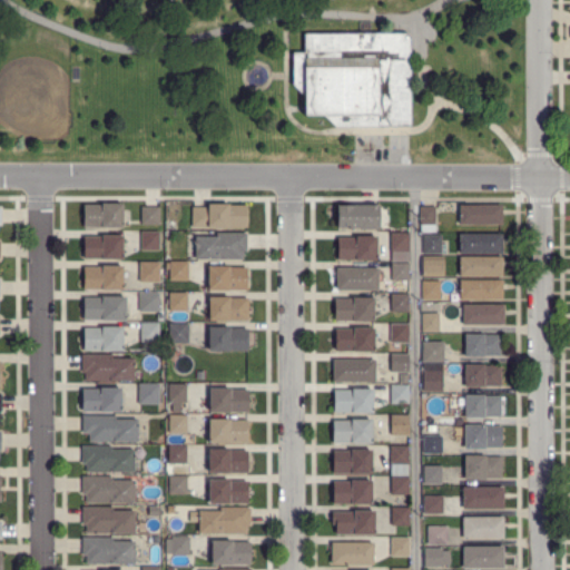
[(334,127),(323,115),(305,115),(305,96),(292,82),(292,52),(304,52),(304,33),(404,33),(409,39),(410,126),(334,127)]
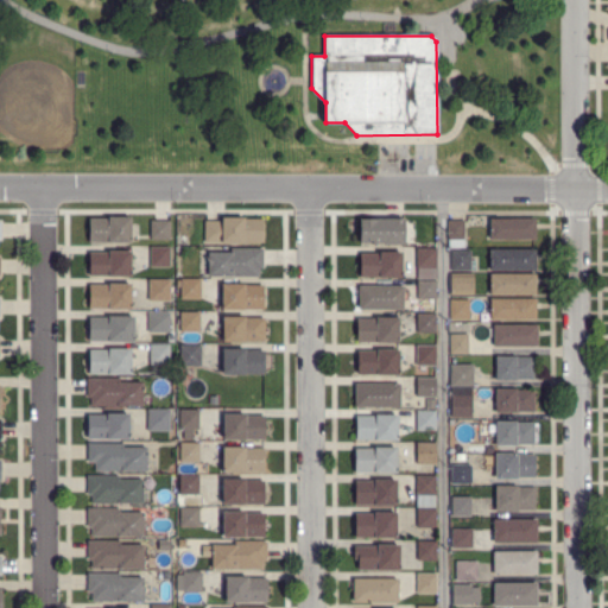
[(88,242),(88,217),(131,217),(131,242),(88,242)]
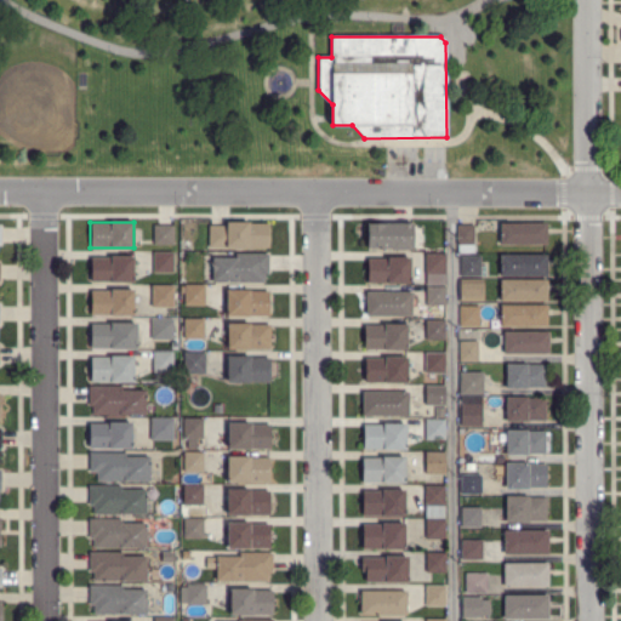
[(208,248),(208,226),(227,226),(227,223),(268,223),(269,246),(208,248)]
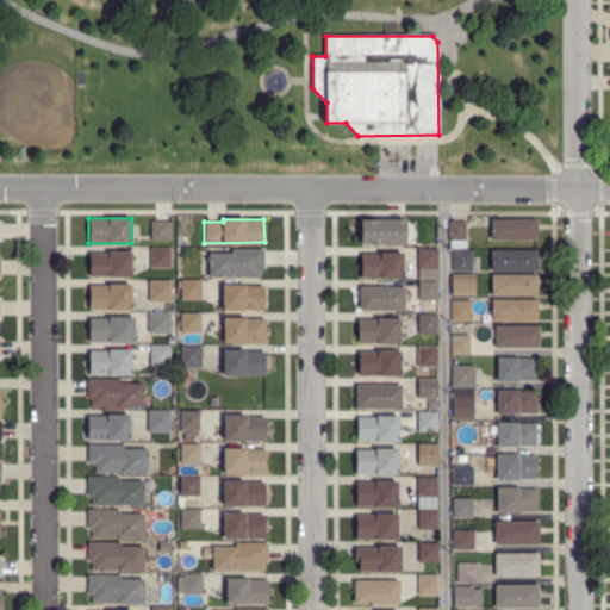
[(383,246),(383,243),(359,243),(360,219),(405,219),(405,246),(383,246)]
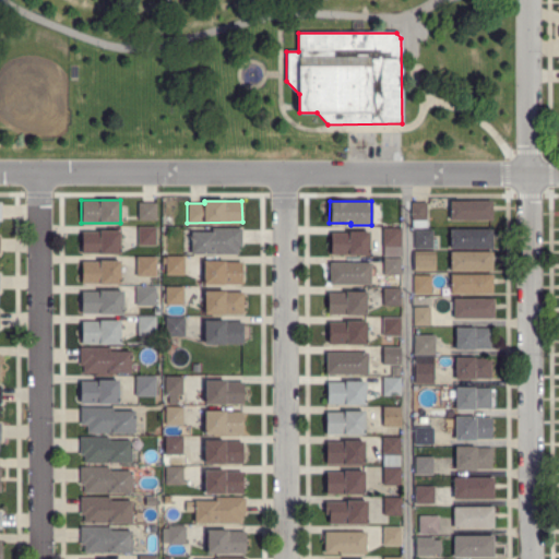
[(450,221),(449,201),(491,201),(491,221),(450,221)]
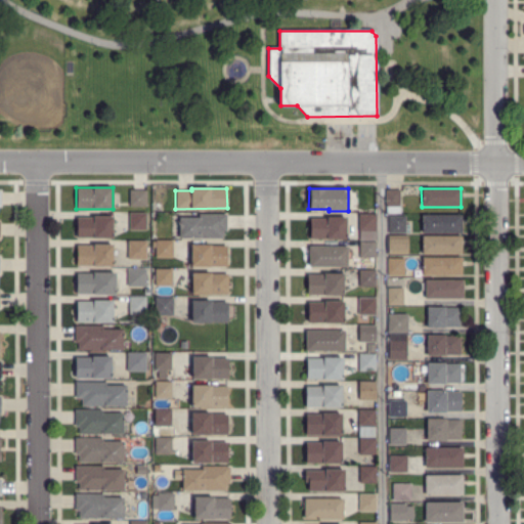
[(129,207),(129,190),(146,190),(146,207),(129,207)]
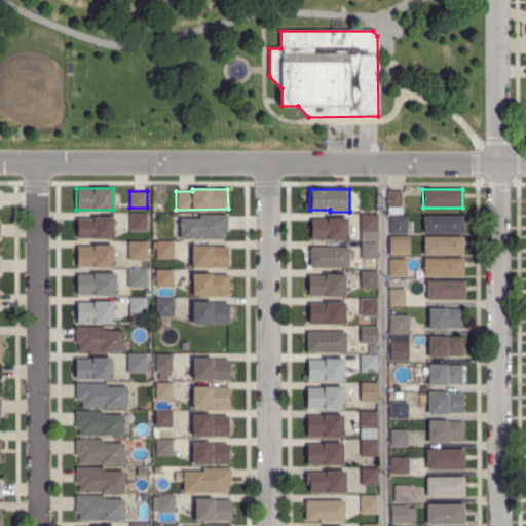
[(402,215),(387,215),(387,191),(402,191),(402,215)]
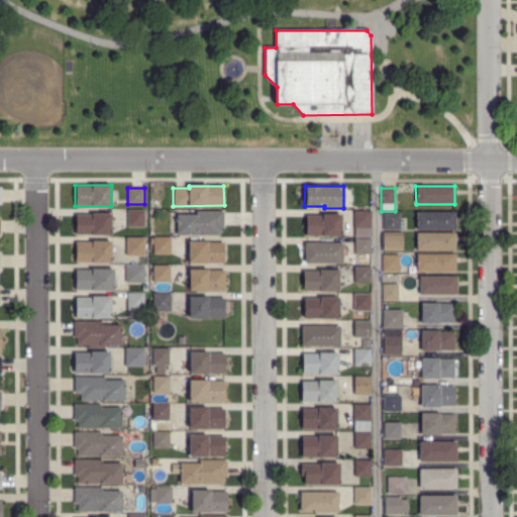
[(128,227),(127,210),(143,210),(143,227),(128,227)]
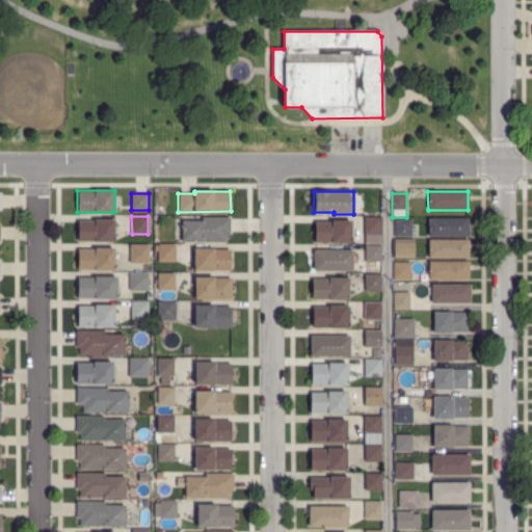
[(182,242),(182,221),(201,220),(201,217),(230,217),(230,235),(227,235),(227,241),(182,242)]
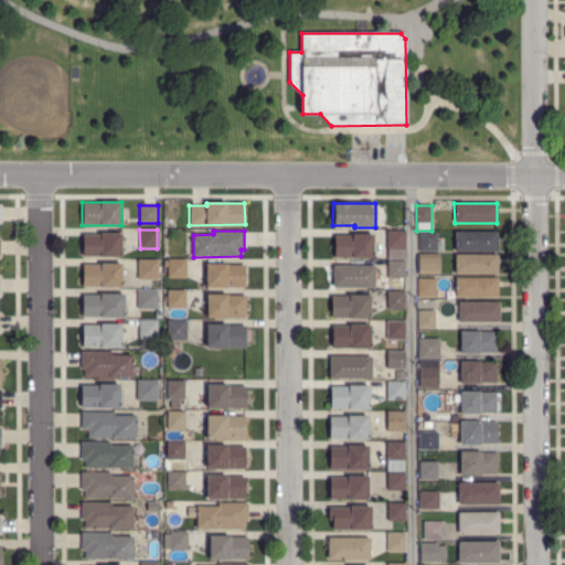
[(386,249),(386,231),(404,231),(404,249),(386,249)]
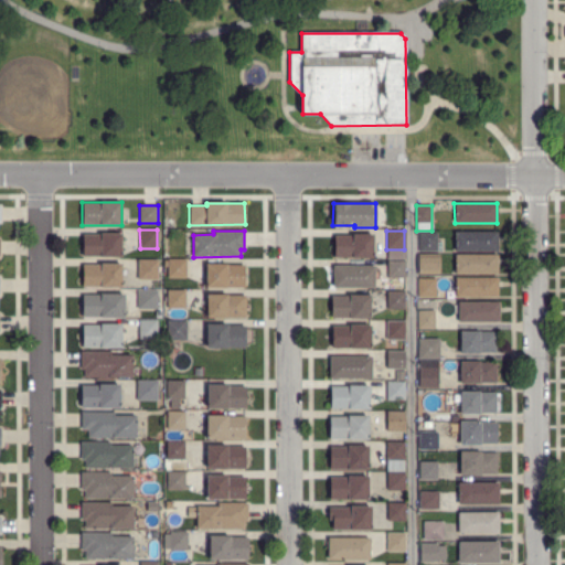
[(455,252),(455,232),(497,232),(497,252),(455,252)]
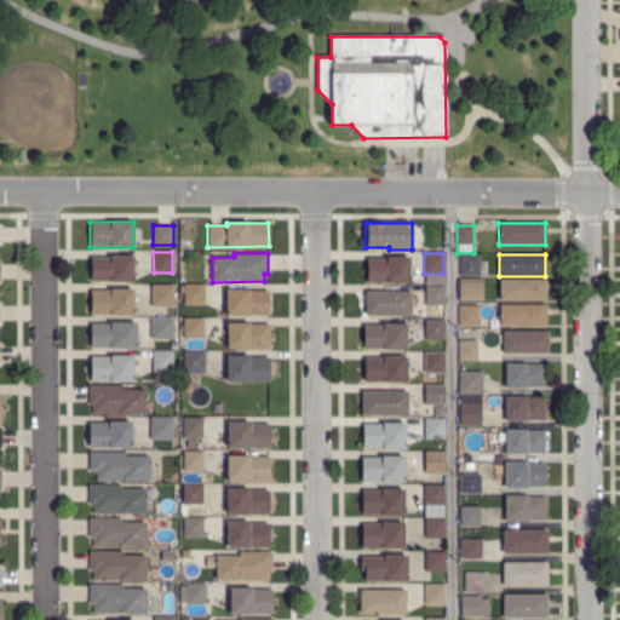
[(460,275),(459,256),(478,256),(478,275),(460,275)]
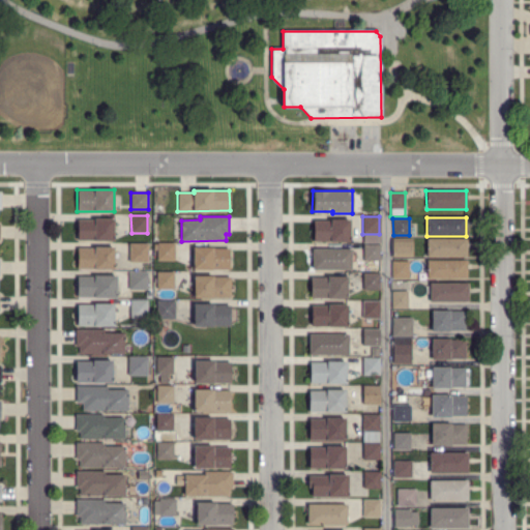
[(78,241),(78,219),(114,219),(114,241),(78,241)]
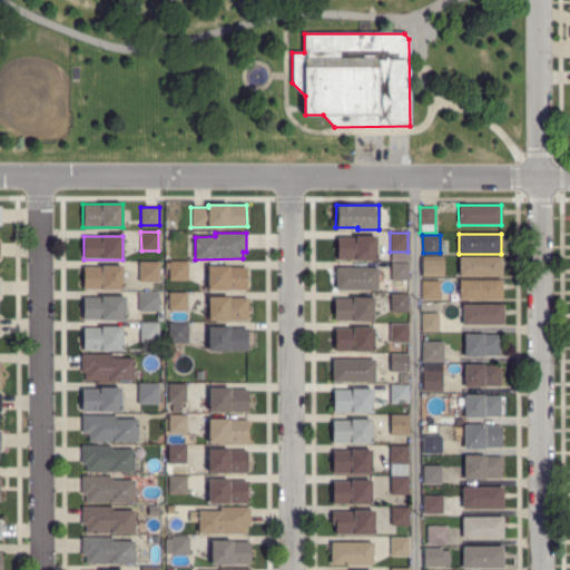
[(336,258),(336,237),(376,237),(376,258),(336,258)]
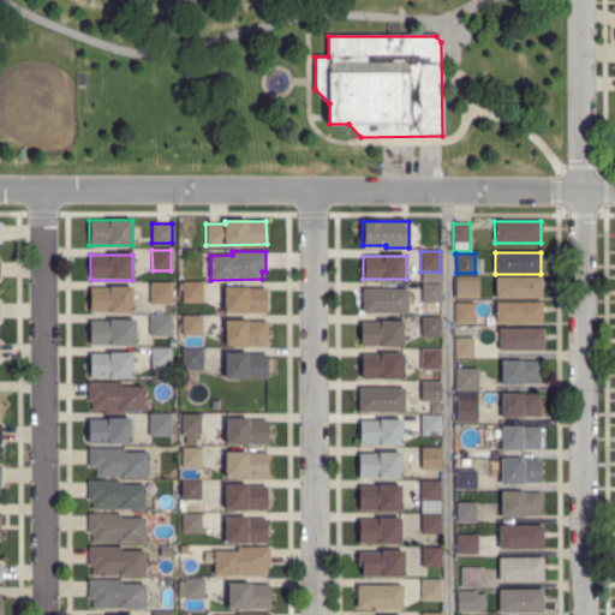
[(455,298),(455,278),(477,276),(478,298),(455,298)]
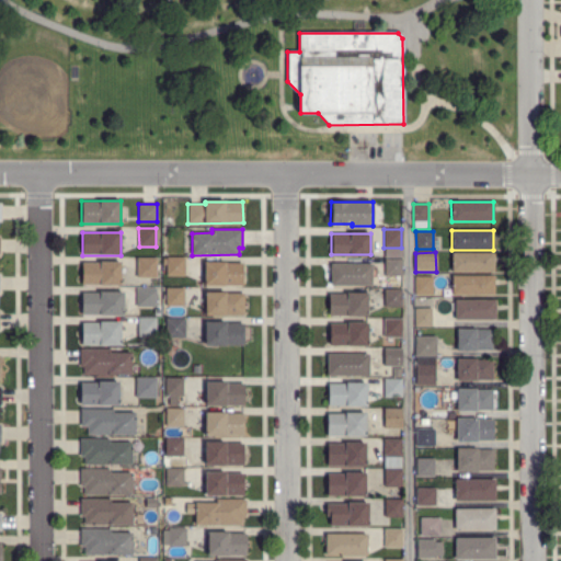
[(451,272),(451,253),(493,253),(493,272),(451,272)]
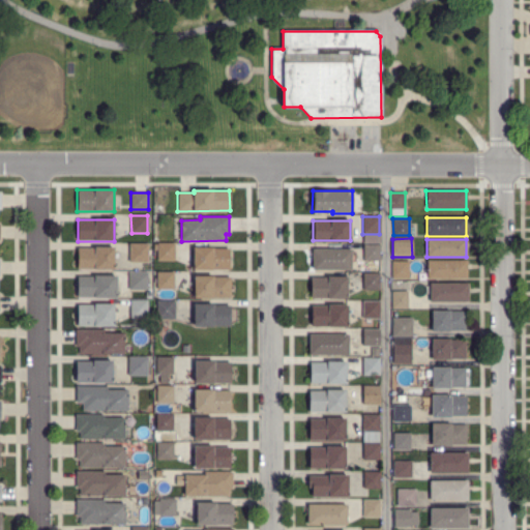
[(175,261),(157,261),(156,249),(154,249),(154,243),(174,243),(175,261)]
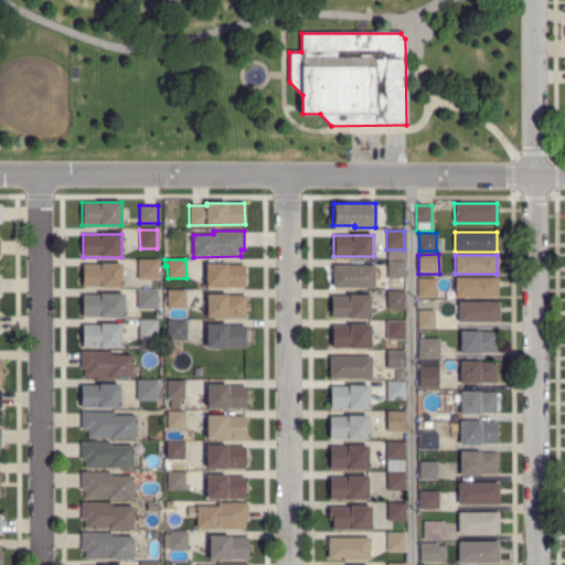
[(138,279),(138,260),(157,260),(157,279),(138,279)]
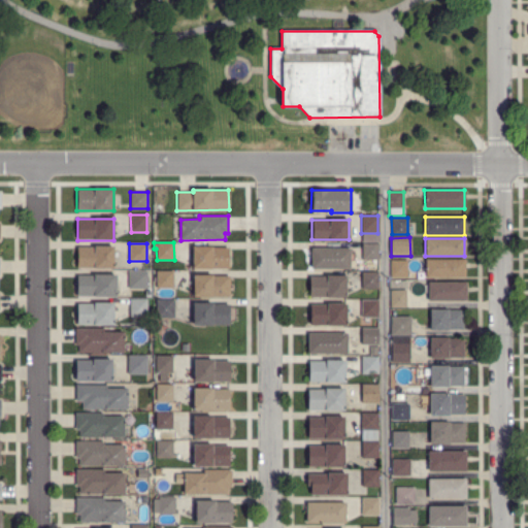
[(362,260),(362,244),(378,244),(378,260),(362,260)]
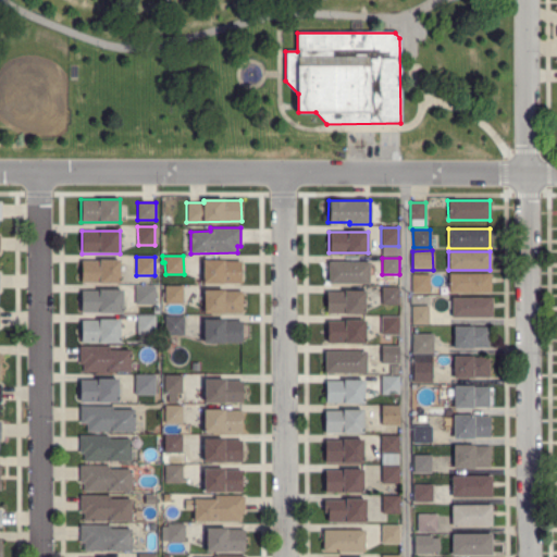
[(82,283),(82,260),(120,259),(120,283),(82,283)]
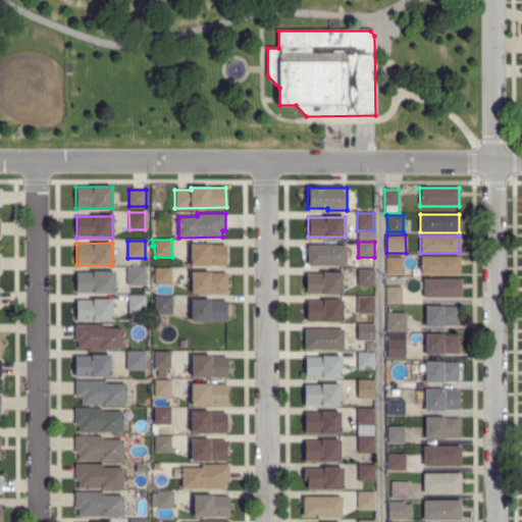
[(191,266),(190,245),(225,245),(225,265),(191,266)]
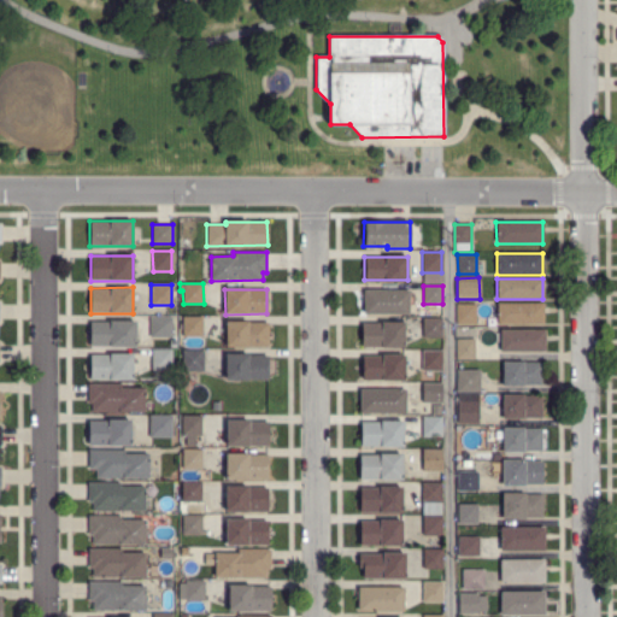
[(364,313),(363,291),(409,289),(409,313),(364,313)]
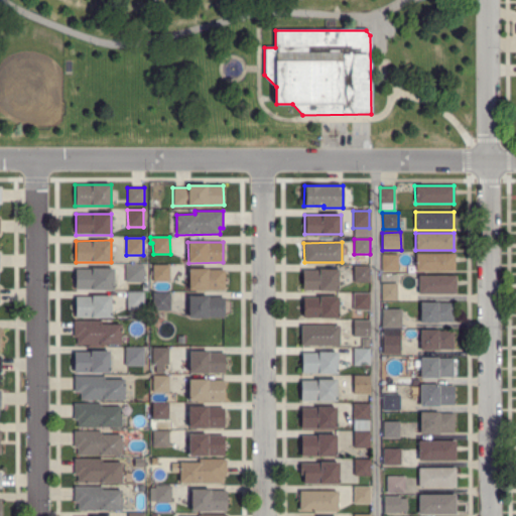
[(415,271),(415,254),(454,253),(454,271),(415,271)]
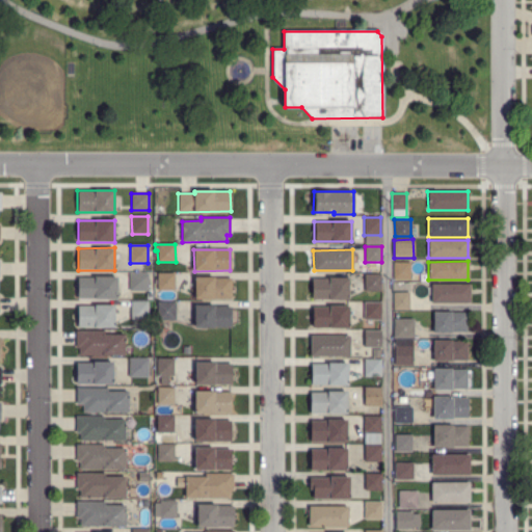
[(394,280),(393,263),(409,263),(410,280),(394,280)]
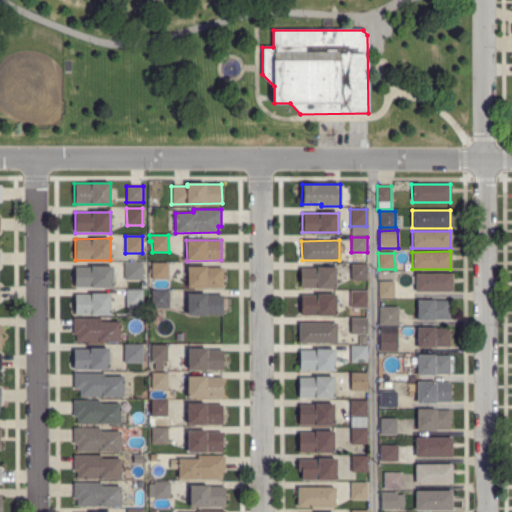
[(124,281),(124,263),(142,263),(142,280),(124,281)]
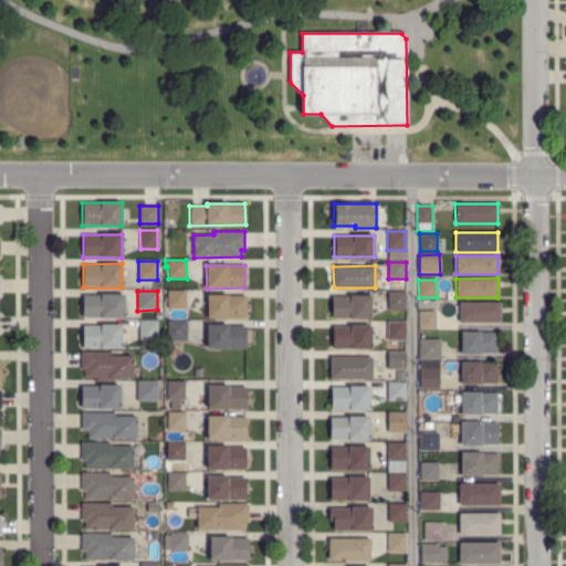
[(167,310),(167,291),(186,291),(186,310),(167,310)]
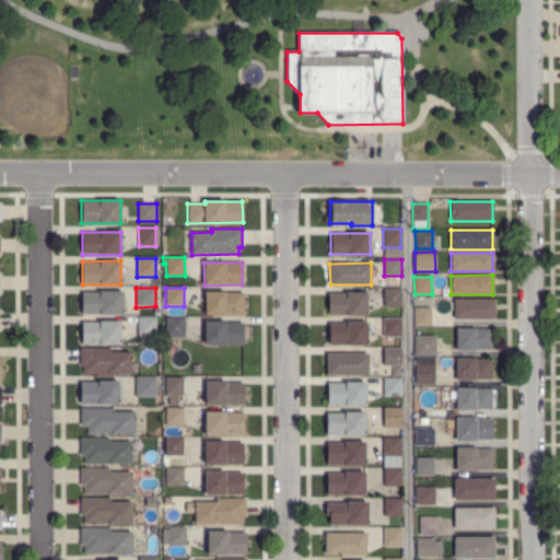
[(384,307),(383,289),(400,289),(400,306),(384,307)]
